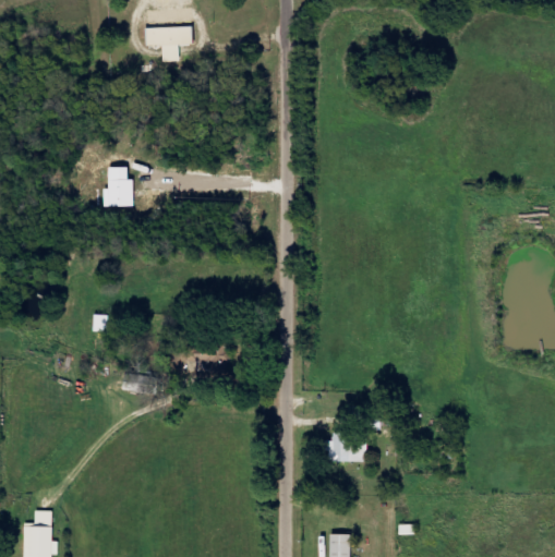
[(144,27),(144,46),(161,45),(163,61),(179,61),(179,46),(192,45),(192,26),(144,27)]
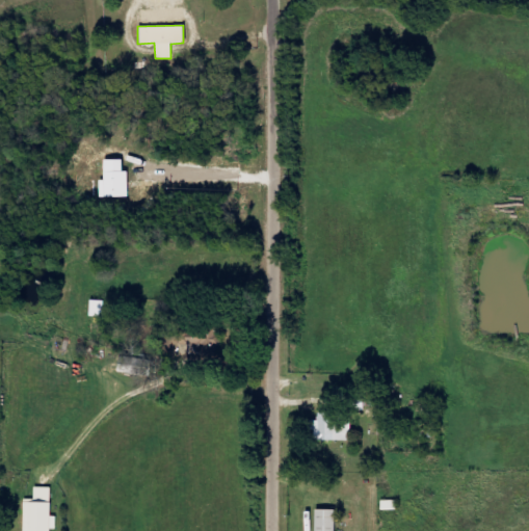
[(98,196),(127,196),(126,170),(120,170),(120,158),(102,159),(102,179),(98,179),(98,196)]
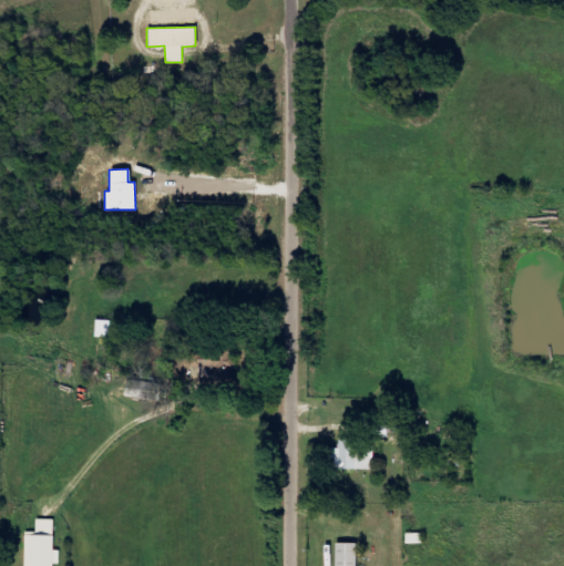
[(112,319),(95,319),(95,336),(111,337),(112,319)]
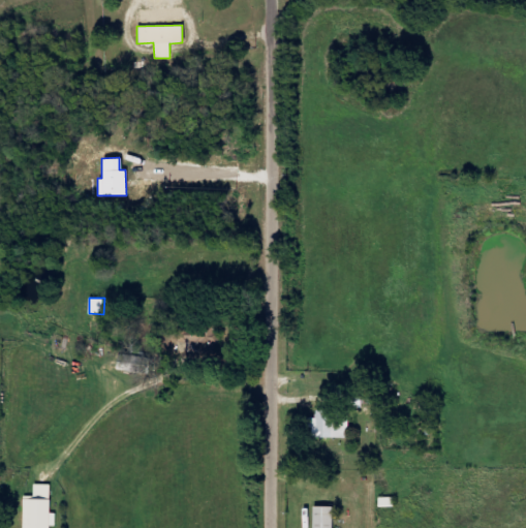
[(116,370),(150,372),(151,352),(116,351),(116,370)]
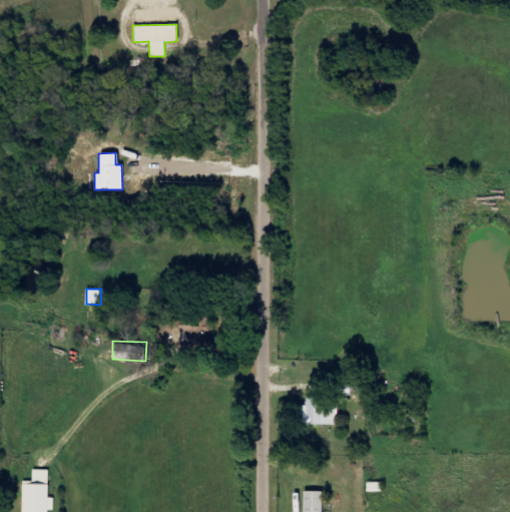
[(341,380),(331,380),(331,389),(341,389),(341,380)]
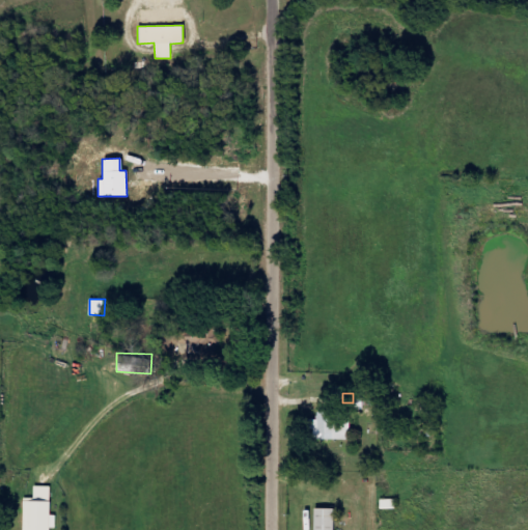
[(349,439),(350,411),(315,411),(315,419),(308,419),(308,428),(312,428),(311,439),(349,439)]
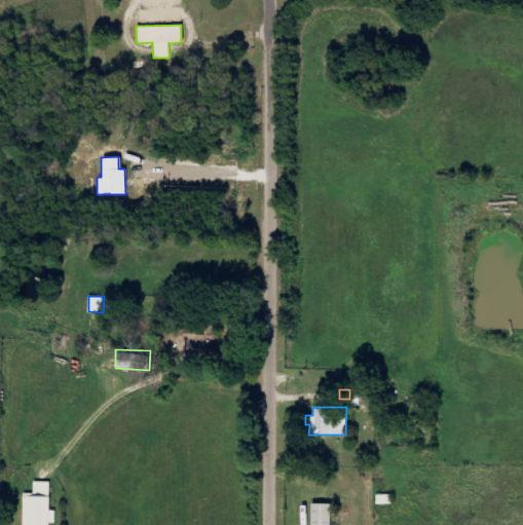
[(49,481),(33,481),(32,495),(23,494),(22,524),(48,524),(48,522),(54,522),(54,510),(48,510),(49,481)]
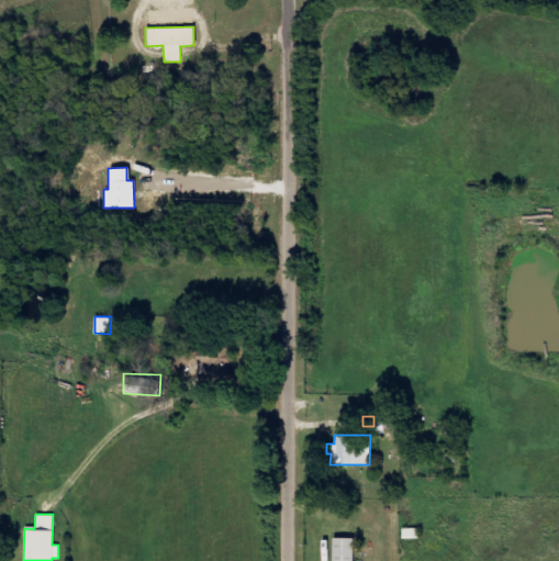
[(417,527),(401,528),(401,538),(417,538),(417,527)]
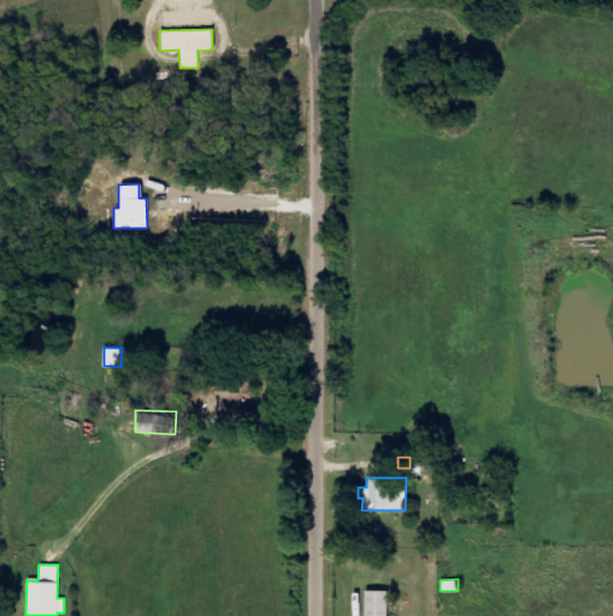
[(361,615),(389,615),(389,591),(363,590),(361,615)]
